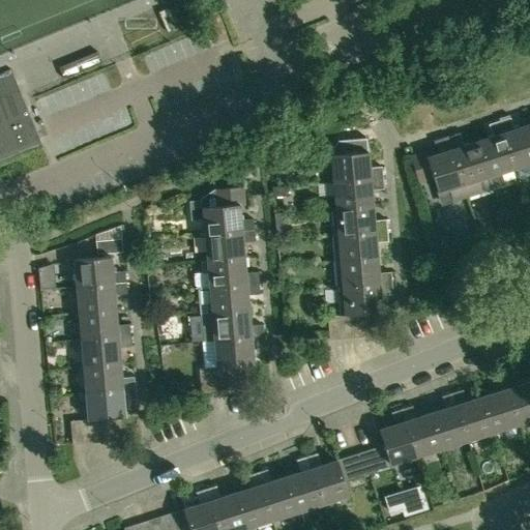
[(167,30),(178,26),(173,15),(163,19),(167,30)]
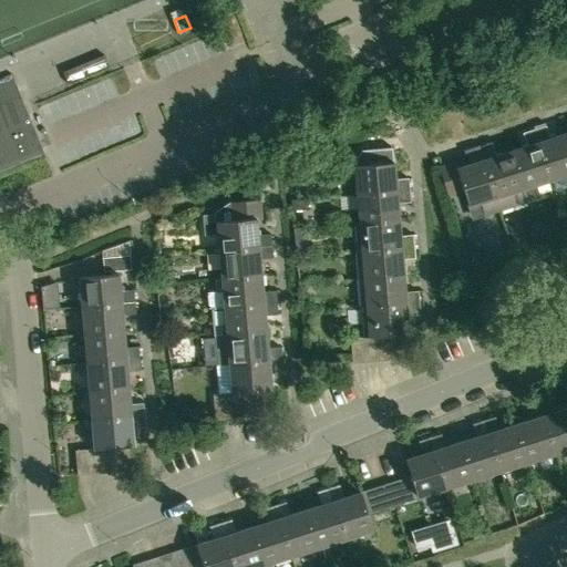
[(63,72),(65,76),(69,84),(110,68),(104,54),(63,72)]
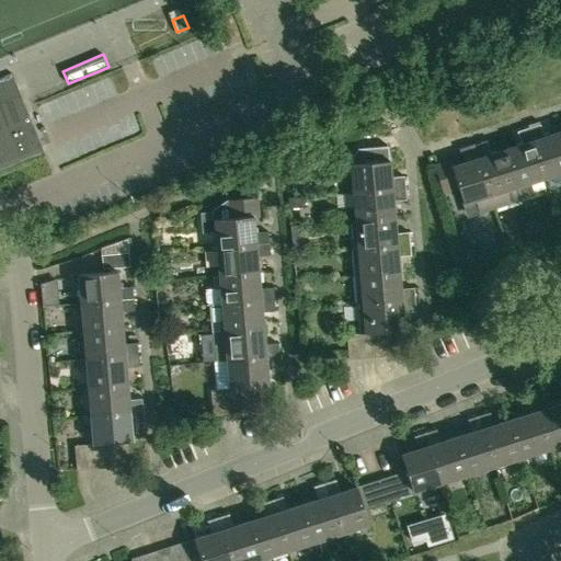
[(0,163),(42,147),(19,92),(0,99),(0,163)]
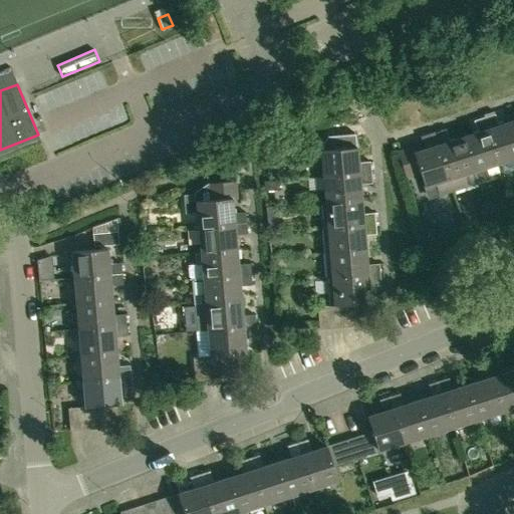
[(513,122),(513,120),(498,125),(495,114),(485,117),(499,163),(513,158),(513,122)]
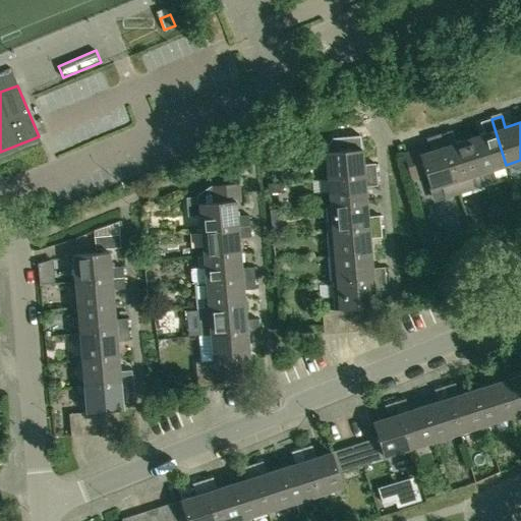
[(485,133),(470,138),(484,184),(496,181),(493,169),(506,165),(491,119),(481,122),(485,133)]
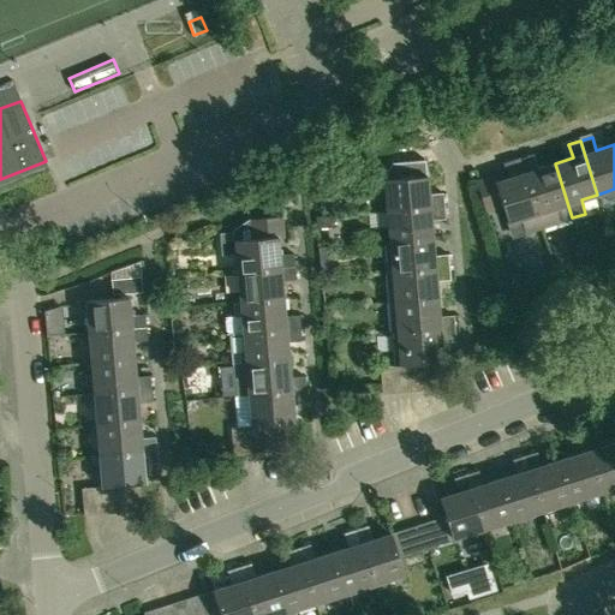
[(542,227),(572,218),(555,163),(537,168),(533,155),(520,160),(542,227)]
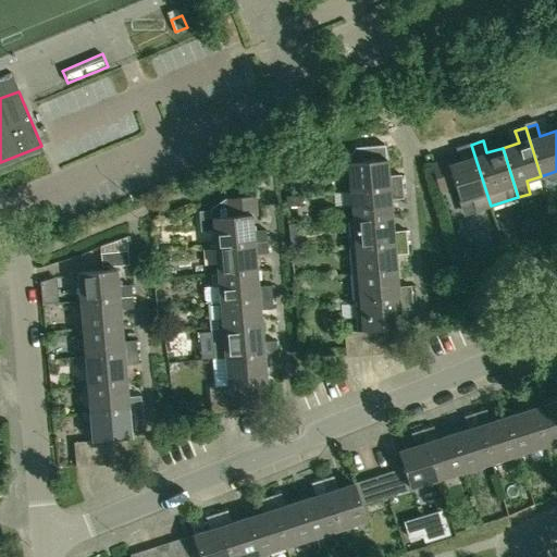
[(456,187),(460,202),(462,209),(470,212),(491,206),(471,145),(460,148),(463,160),(449,164),(447,159),(431,164),(440,192),(456,187)]
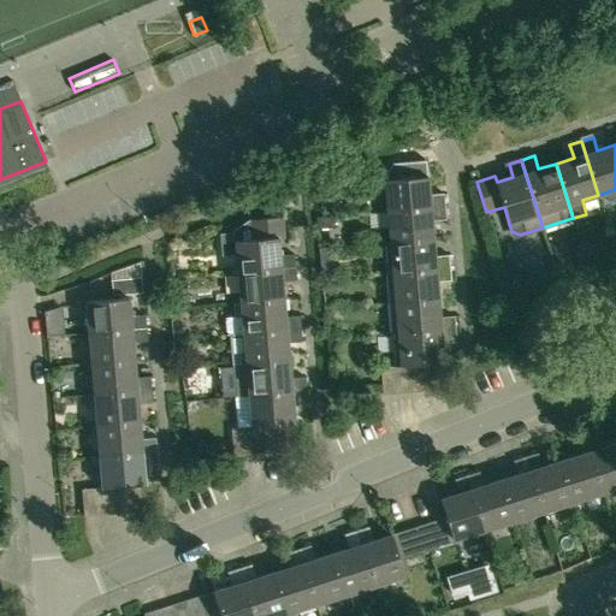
[(385,179),(388,212),(445,207),(444,193),(430,194),(428,176),(385,179)]
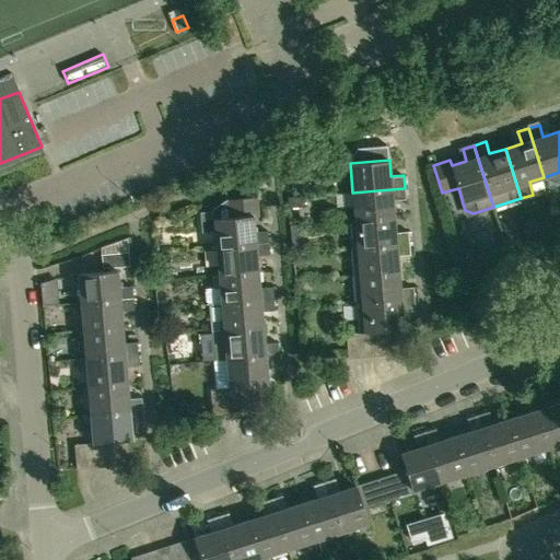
[(348,207),(349,220),(394,217),(393,200),(406,199),(405,188),(352,193),(353,207),(348,207)]
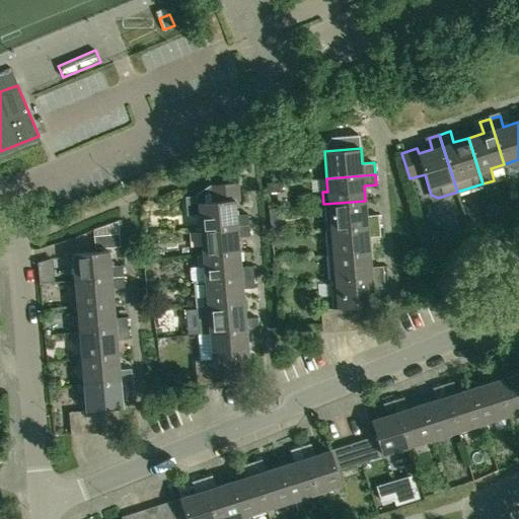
[(266,182),(267,193),(281,191),(280,181),(266,182)]
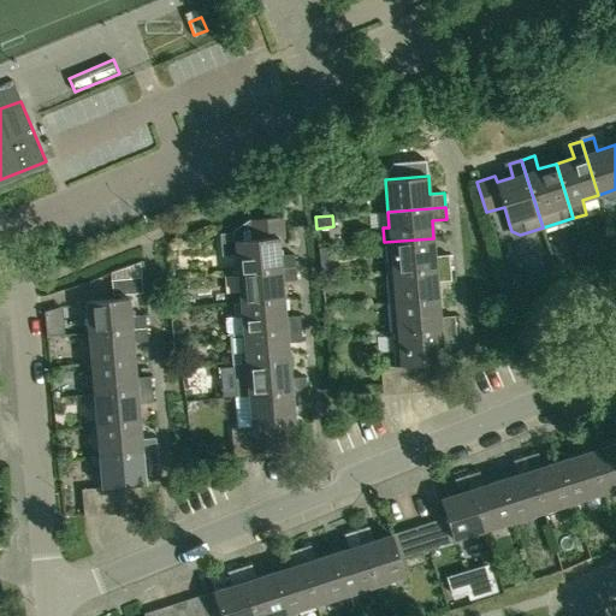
[(283,217),(249,219),(250,238),(237,240),(237,232),(220,234),(223,255),(236,254),(238,272),(296,267),(295,254),(280,255),(278,238),(285,237),(283,217)]
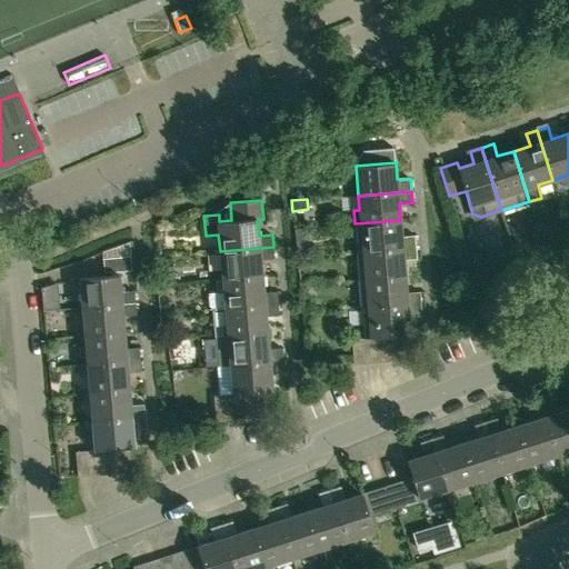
[(355,223),(357,252),(417,248),(416,235),(401,236),(400,220),(355,223)]
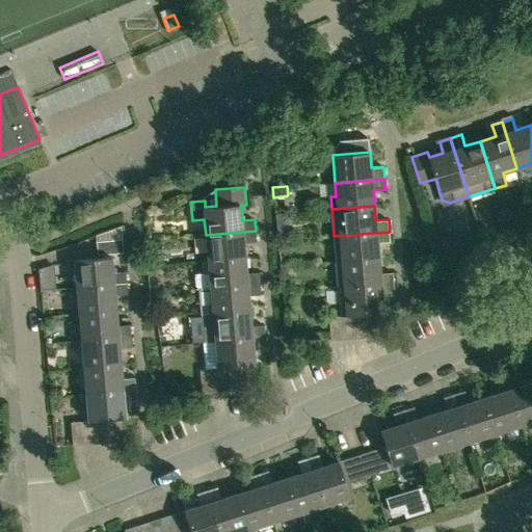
[(288,220),(277,220),(278,232),(288,231),(288,220)]
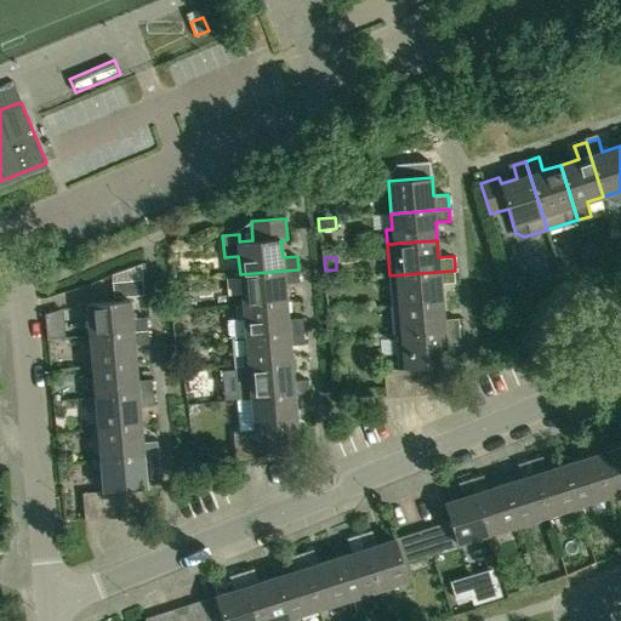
[(286,302),(284,283),(300,281),(298,269),(240,274),(243,305),(243,306),(286,302)]
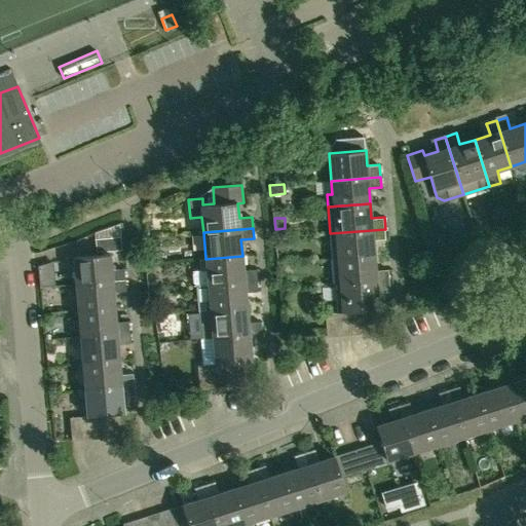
[(336,233),(338,258),(375,255),(373,240),(386,239),(385,229),(330,233),(336,233)]
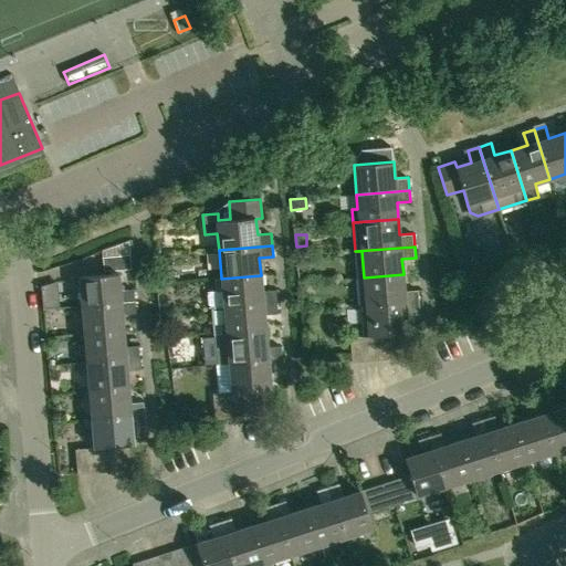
[(129,254),(109,257),(102,257),(102,259),(103,271),(132,269),(129,254)]
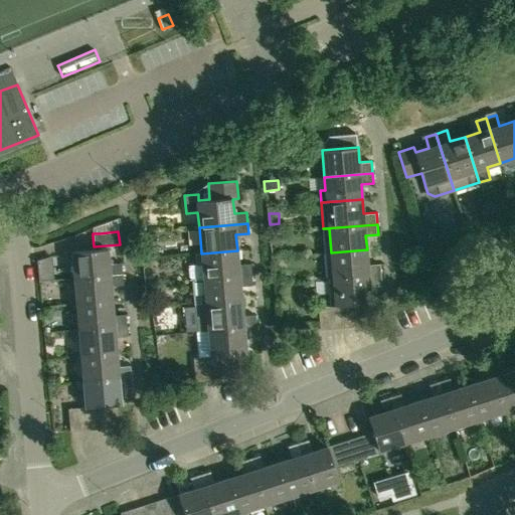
[(71,251),(73,278),(122,274),(122,264),(110,265),(108,248),(71,251)]
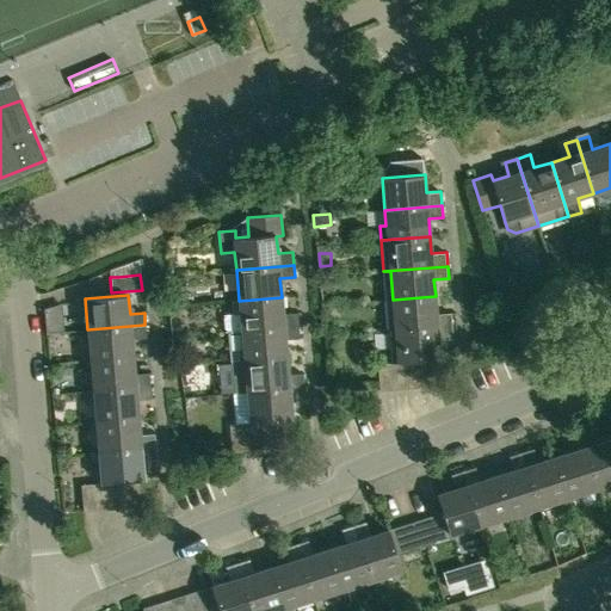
[(393,300),(395,329),(452,326),(451,313),(437,314),(436,296),(393,300)]
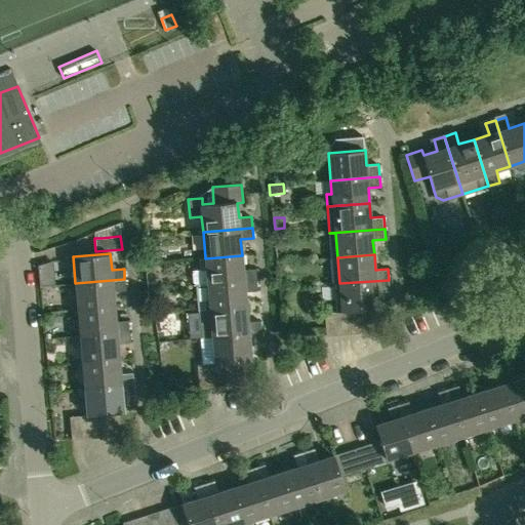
[(243,270),(242,255),(205,258),(205,257),(199,257),(200,270),(193,271),(192,274),(193,282),(194,284),(256,279),(255,269),(243,270)]
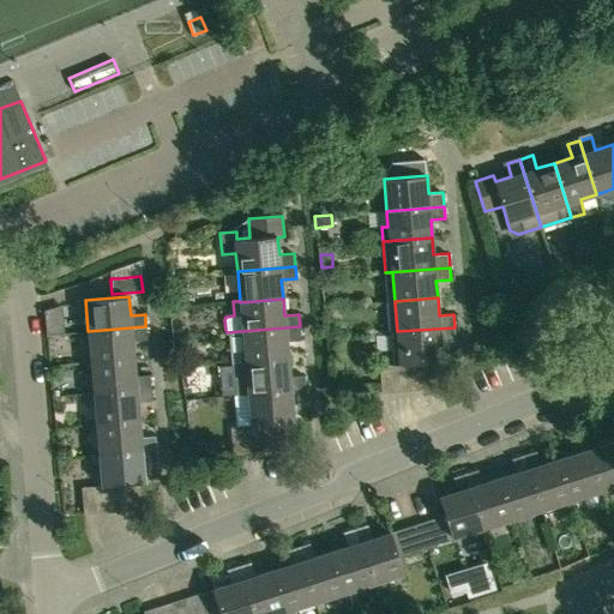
[(88,331),(91,362),(134,359),(133,341),(148,339),(145,326),(88,331)]
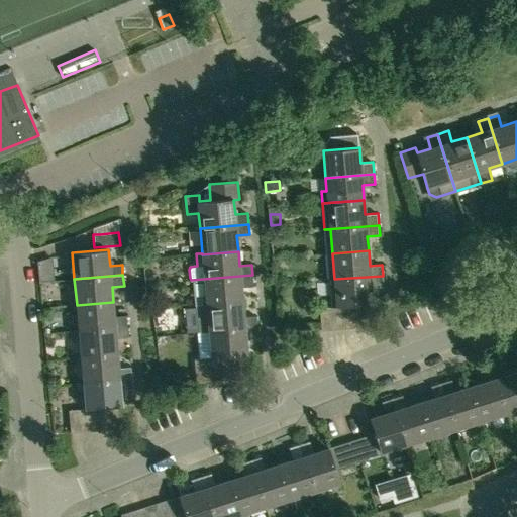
[(242,302),(241,288),(253,287),(252,275),(191,280),(192,282),(199,281),(202,305),(242,302)]
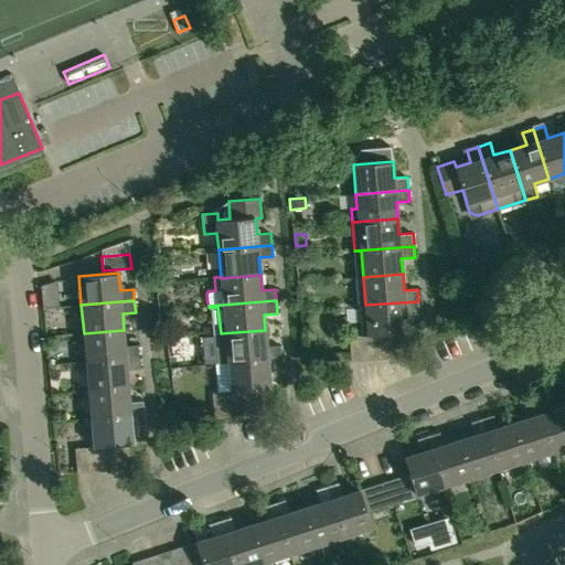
[(377,334),(391,333),(404,332),(407,332),(406,316),(419,315),(418,301),(365,305),(365,307),(359,307),(362,336),(364,336),(370,334),(377,334)]
